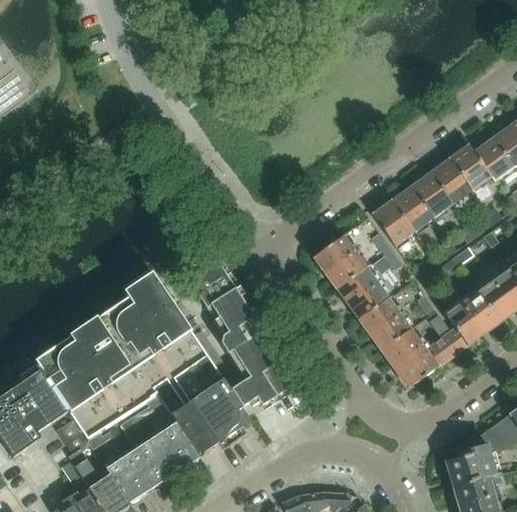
[(0,114),(35,89),(29,81),(0,40),(0,114)]
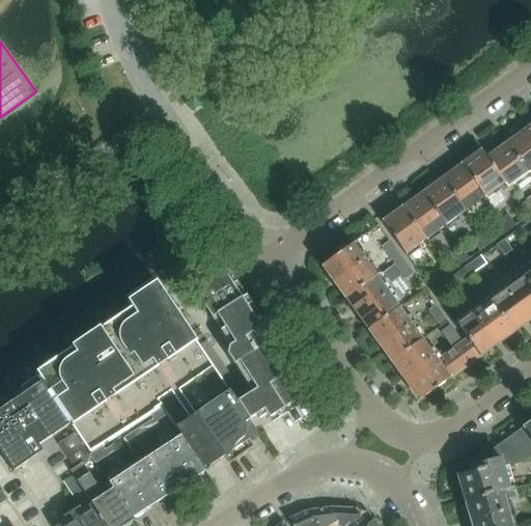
[(530,134),(526,127),(506,140),(528,169),(530,166),(530,134)]
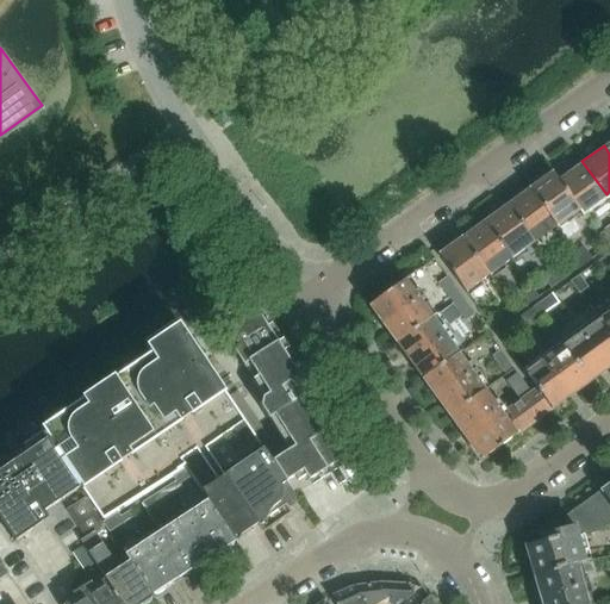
[(559,178),(579,206),(583,212),(607,194),(582,161),(559,178)]
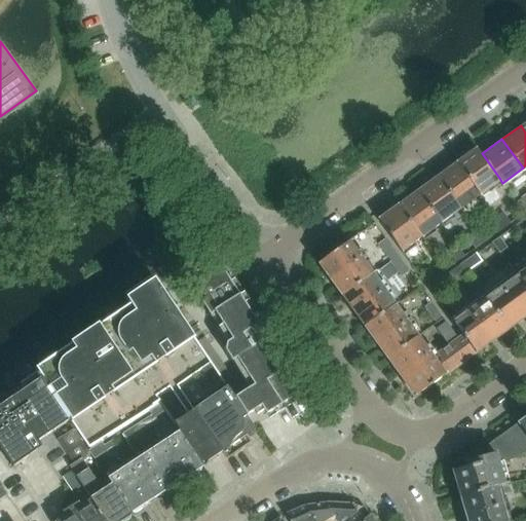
[(480,192),(499,178),(482,153),(476,146),(456,160),(480,192)]
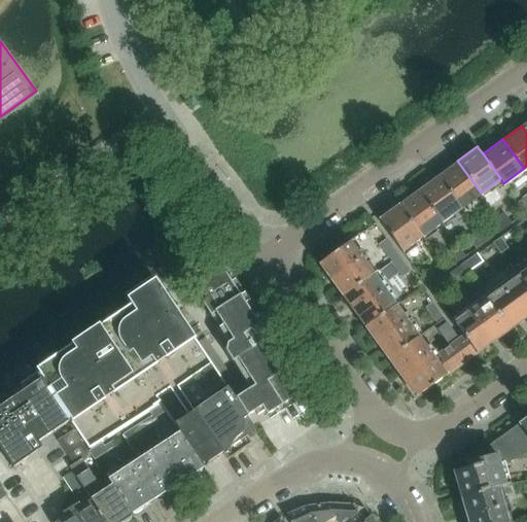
[(457,161),(438,174),(461,207),(481,193),(457,161)]
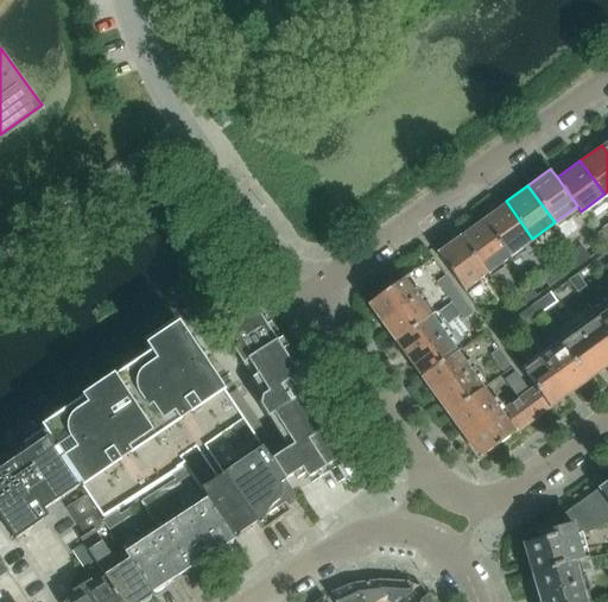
[(506,201),(482,217),(510,255),(532,239),(506,201)]
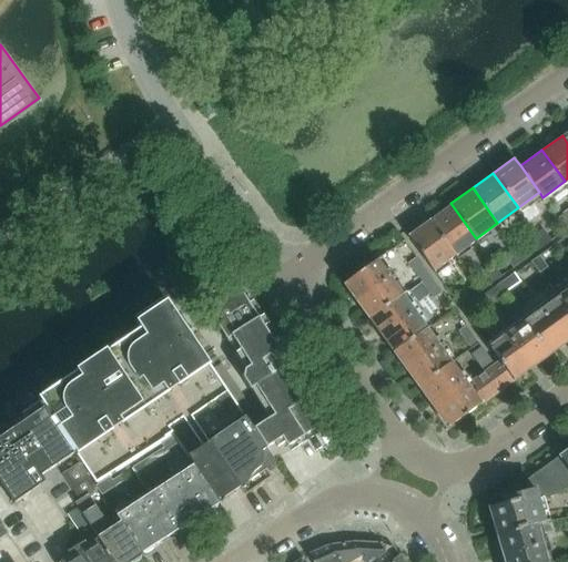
[(455,253),(476,238),(450,203),(429,218),(455,253)]
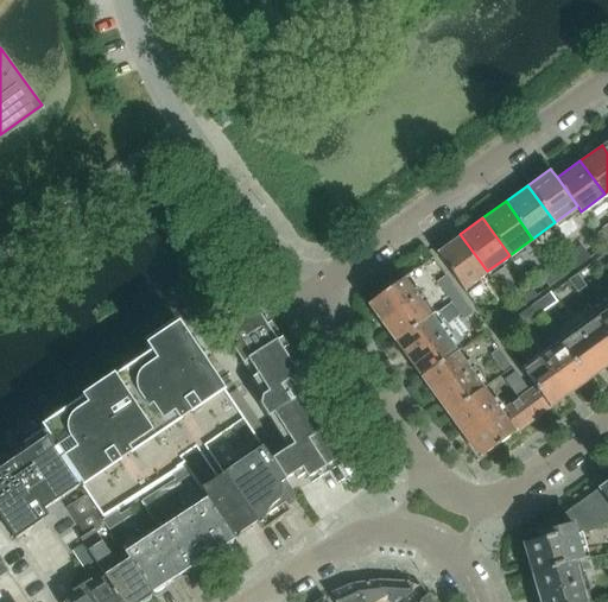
[(607,241),(607,228),(605,223),(596,230),(606,244),(607,241)]
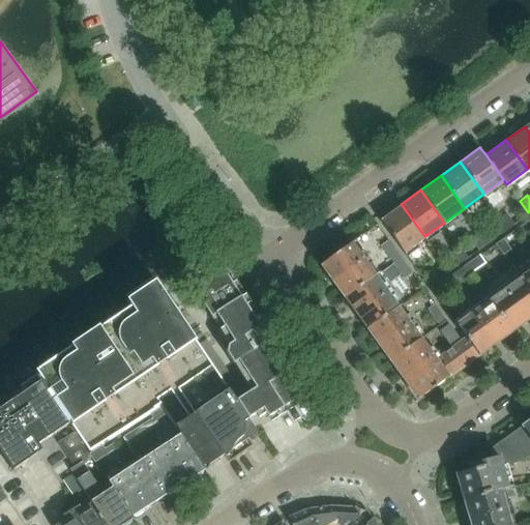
[(404,252),(424,236),(401,204),(381,220),(404,252)]
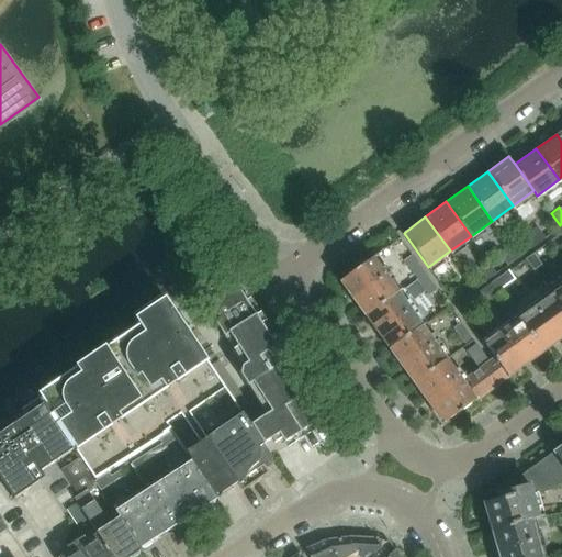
[(537,223),(529,229),(537,240),(546,234),(537,223)]
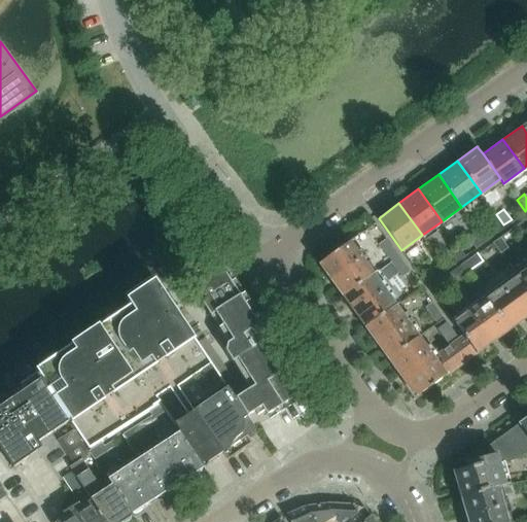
[(497,230),(503,224),(496,214),(489,219),(497,230)]
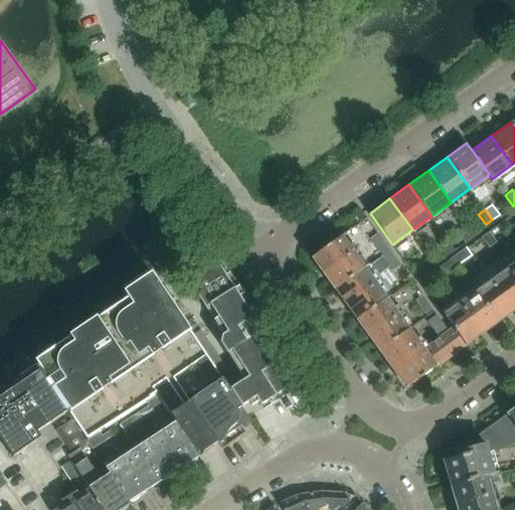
[(509,226),(514,221),(514,215),(512,212),(504,219),(509,226)]
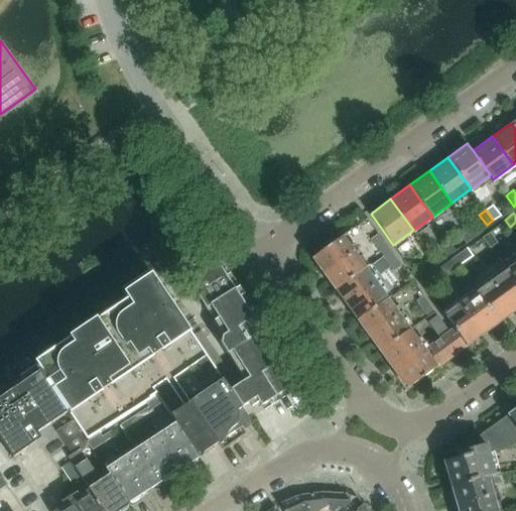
[(476,233),(467,223),(460,228),(469,239),(476,233)]
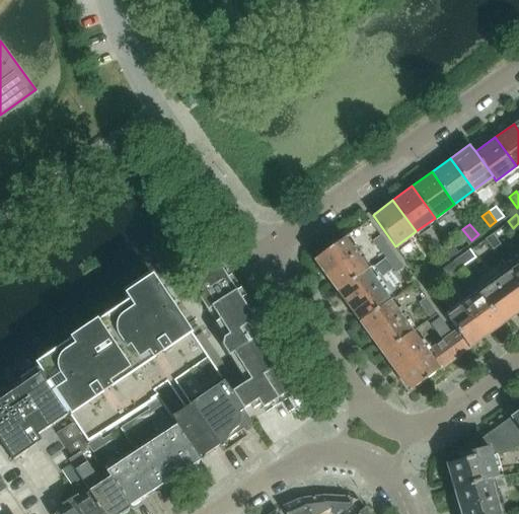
[(486,235),(493,245),(501,239),(493,229),(486,235)]
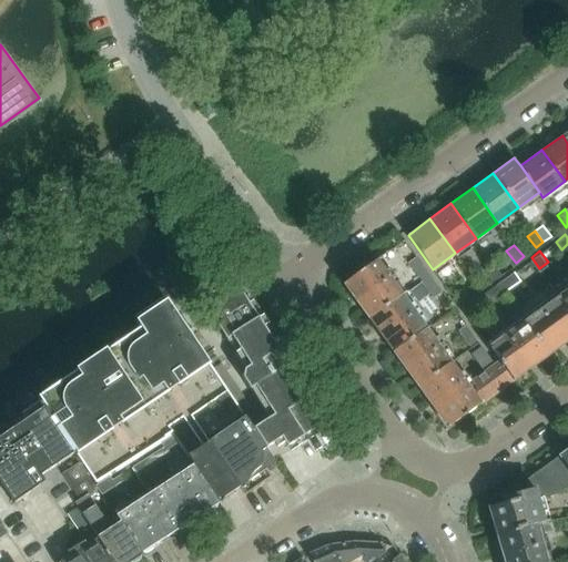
[(416,253),(407,259),(422,278),(429,273),(416,253)]
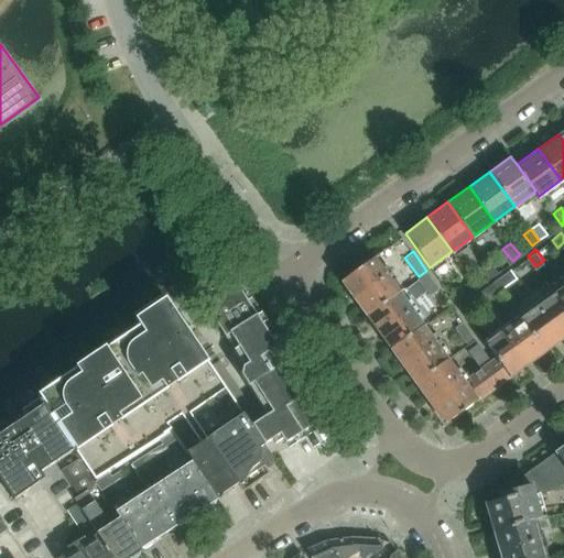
[(346,284),(367,314),(403,287),(379,252),(347,275),(346,284)]
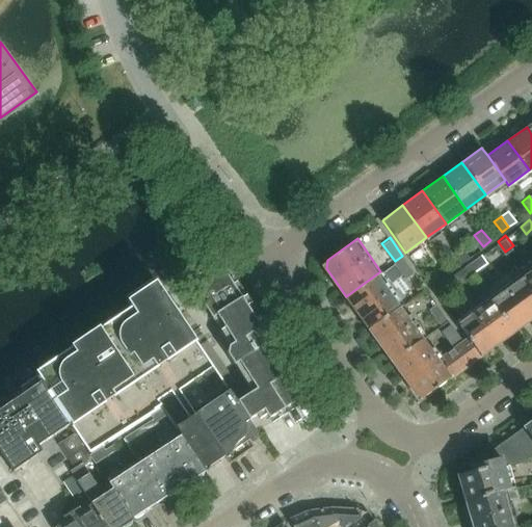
[(454,251),(462,262),(471,256),(462,244),(454,251)]
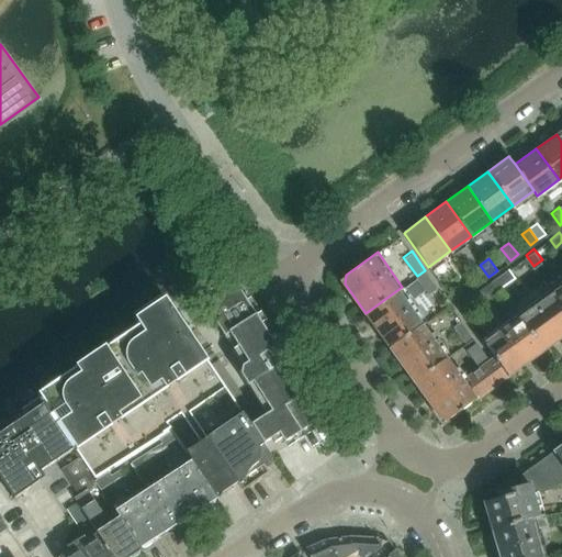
[(492,278),(498,287),(516,275),(509,266),(492,278)]
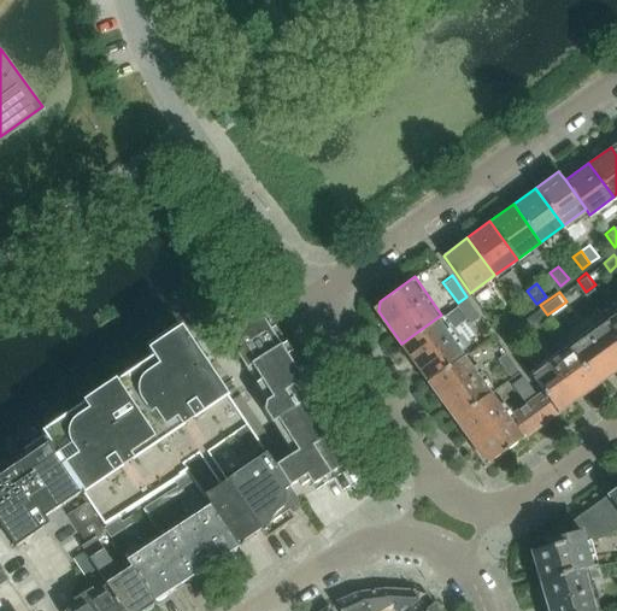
[(466,297),(458,303),(470,319),(480,313),(466,297)]
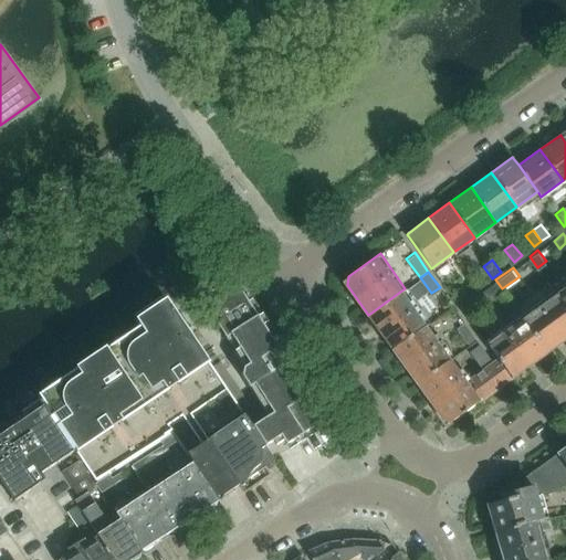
[(276,346),(231,275),(199,296),(224,336),(229,334),(248,362),(243,366),(240,372),(248,384),(253,381),(272,411),(252,423),(264,443),(279,434),(284,443),(317,422),(271,349),(276,346)]
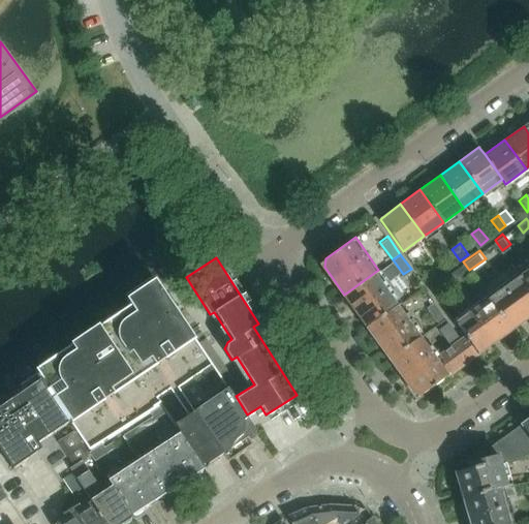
[(441,260),(435,266),(440,273),(446,268),(441,260)]
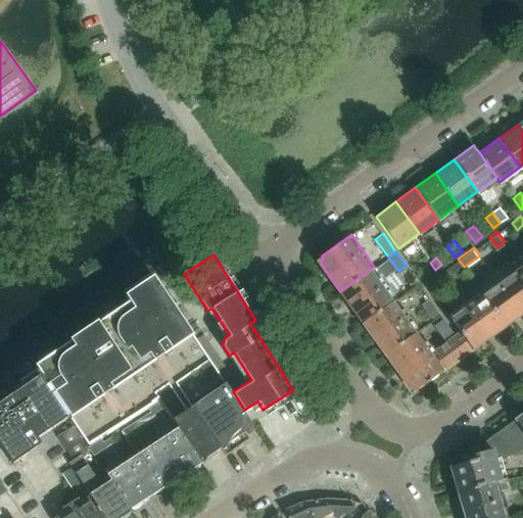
[(522,259),(511,268),(522,284),(522,259)]
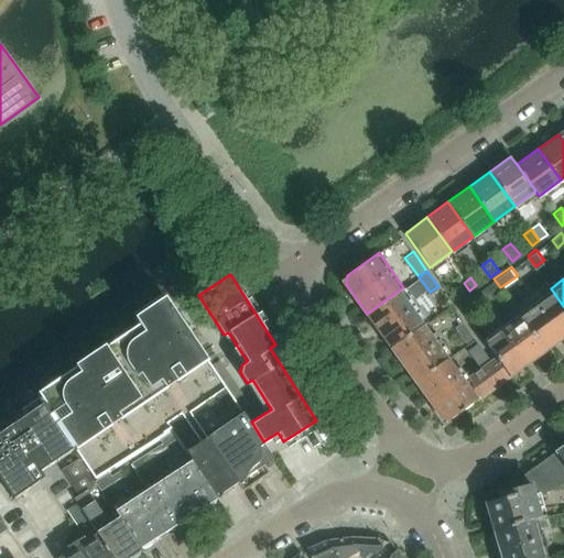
[(457,301),(469,291),(464,283),(451,293),(457,301)]
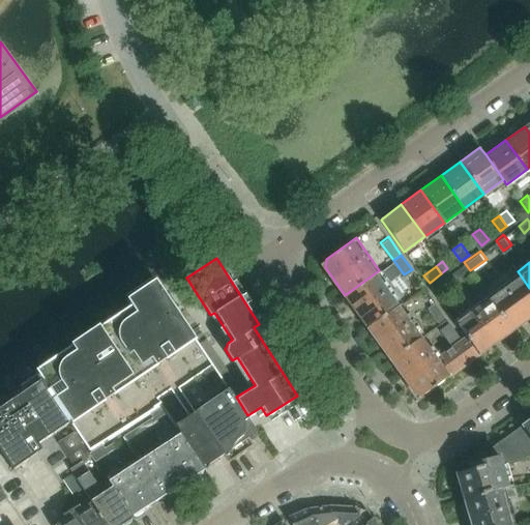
[(402,301),(379,270),(345,295),(367,326),(402,301)]
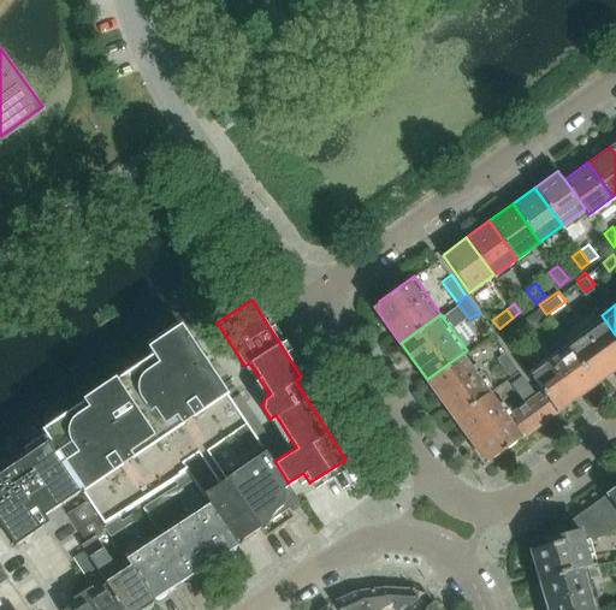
[(593,383),(615,366),(615,335),(602,315),(564,343),(593,383)]
